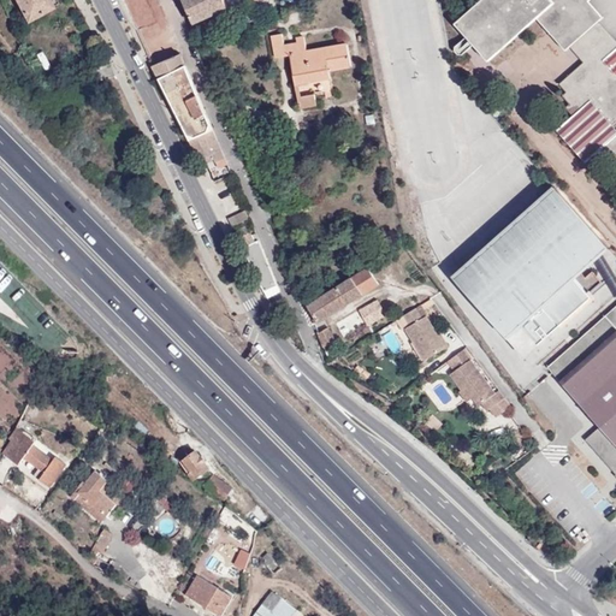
[(55,7),(51,0),(19,0),(21,1),(19,1),(24,10),(25,10),(31,21),(55,7)]
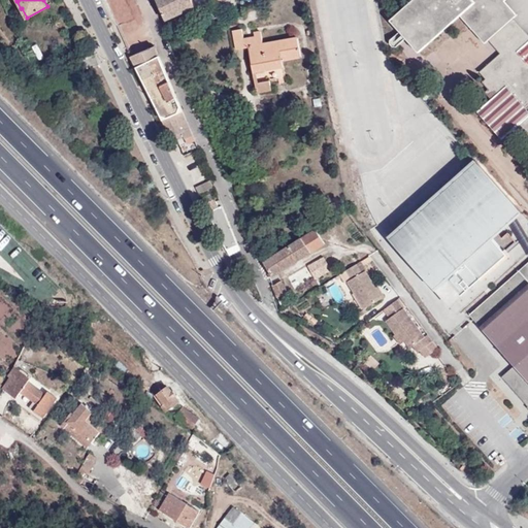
[(153,0),(156,6),(160,4),(167,21),(195,8),(191,0),(153,0)]
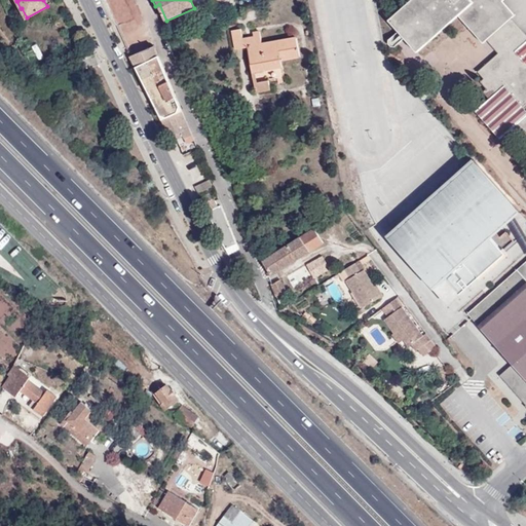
[(411,0),(388,21),(417,52),(458,15),(483,43),(489,37),(501,50),(478,72),(484,79),(480,82),(486,88),(483,92),(489,100),(476,111),(500,139),(511,129),(525,147),(525,41),(523,45),(482,0),(411,0)]
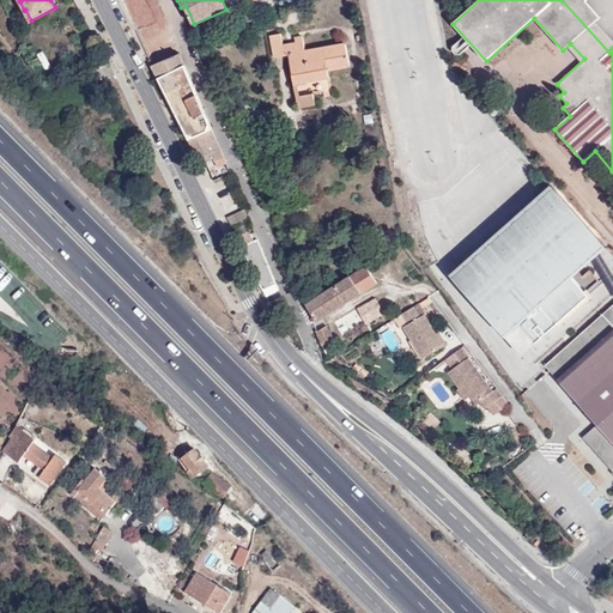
[(562,0),(610,53),(612,48),(612,38),(596,22),(601,17),(587,1),(587,0),(562,0)]
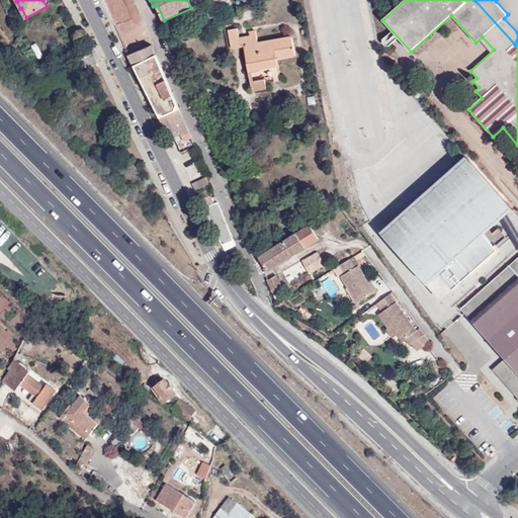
[(282,52),(283,58),(295,56),(292,36),(258,44),(256,36),(250,36),(249,35),(239,37),(238,28),(229,30),(232,49),(244,47),(249,71),(252,70),(278,66),(277,59),(276,53),(282,52)]
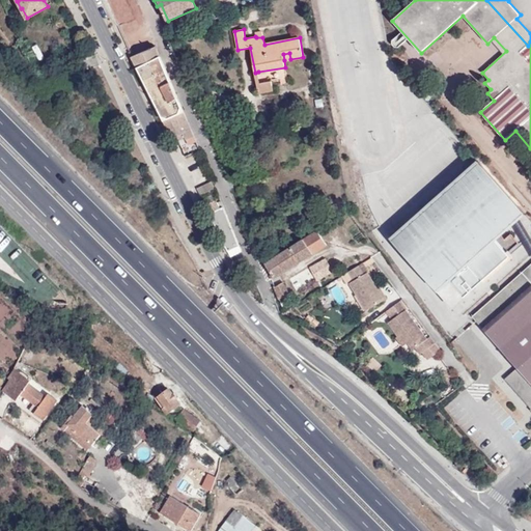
[(138,70),(161,58),(157,47),(132,57),(138,70)]
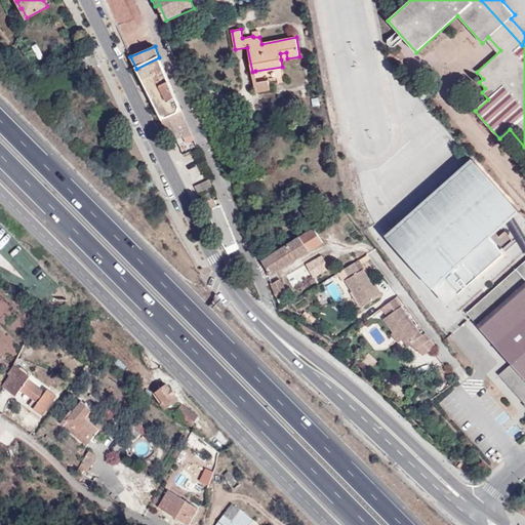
[(98,65),(92,54),(80,59),(84,69),(98,65)]
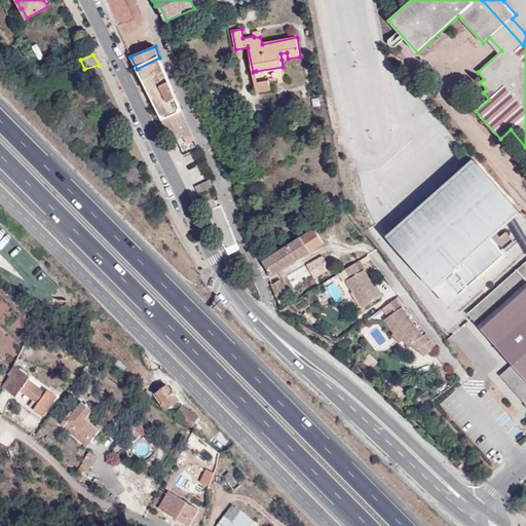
[(159,58),(137,69),(161,120),(182,111),(159,58)]
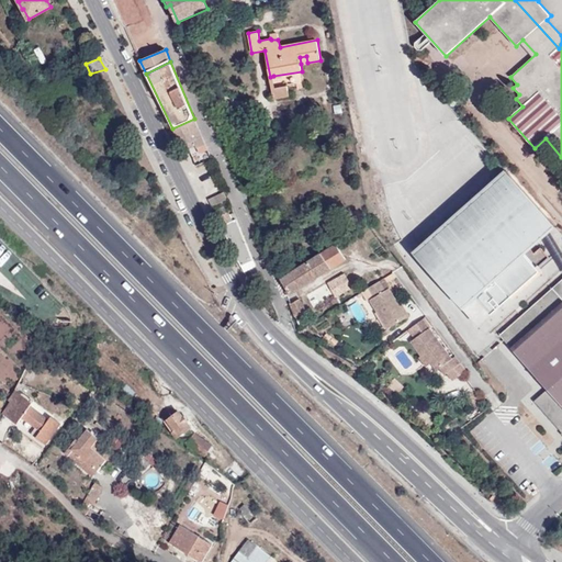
[(288,87),(276,89),(271,89),(273,99),(289,97),(288,87)]
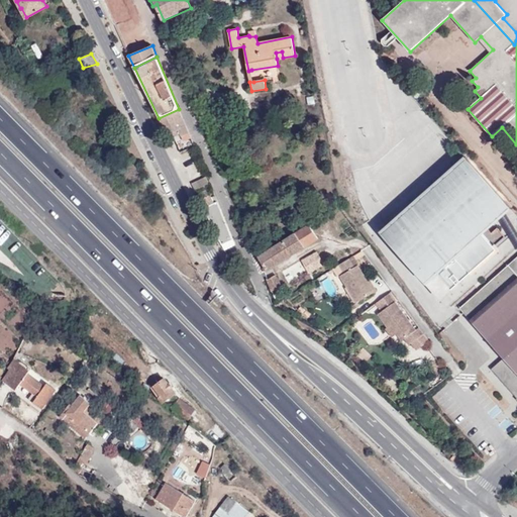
[(179,109),(159,118),(168,134),(178,129),(180,135),(181,137),(189,133),(179,109)]
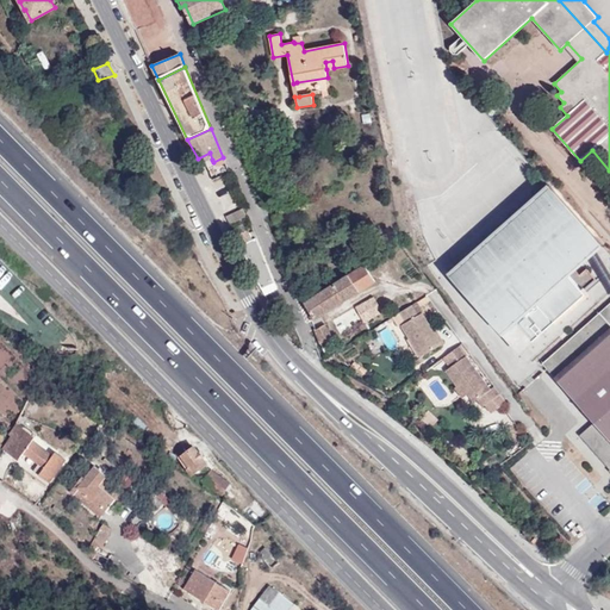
[(210,153),(198,159),(200,165),(212,160),(210,153)]
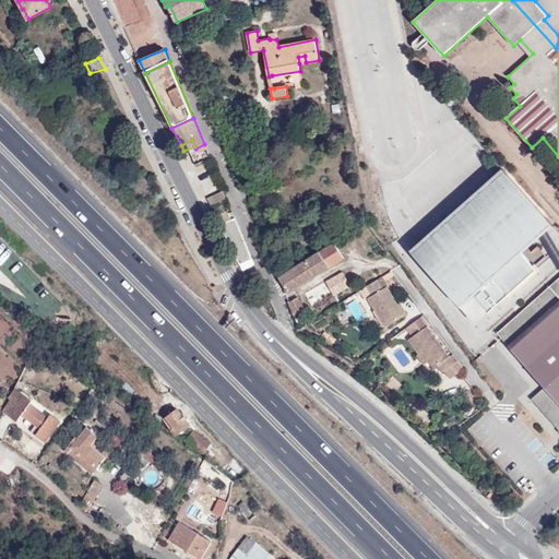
[(462,308),(463,307),(461,305),(471,296),(488,314),(496,309),(494,306),(497,304),(499,306),(537,271),(535,268),(547,258),(538,248),(532,253),(526,247),(550,226),(552,228),(554,227),(503,170),(502,171),(507,176),(417,256),(413,251),(412,252),(462,308)]
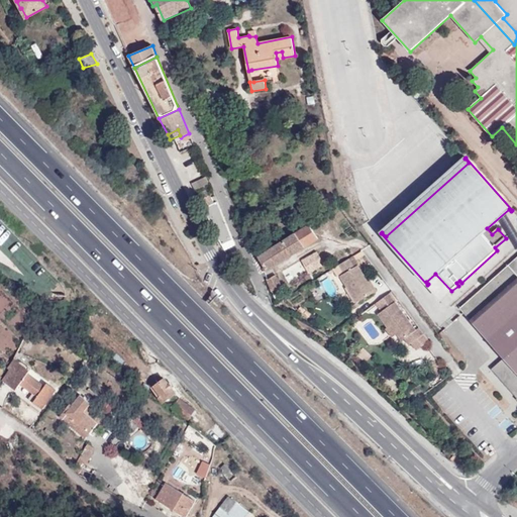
[(308,225),(259,257),(265,273),(318,238),(308,225)]
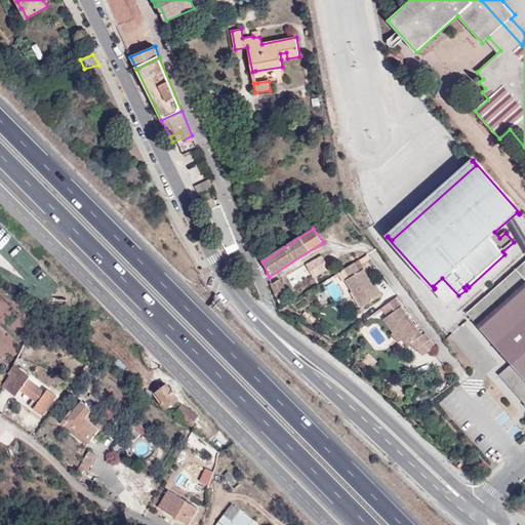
[(329,269),(322,255),(307,265),(314,278),(329,269)]
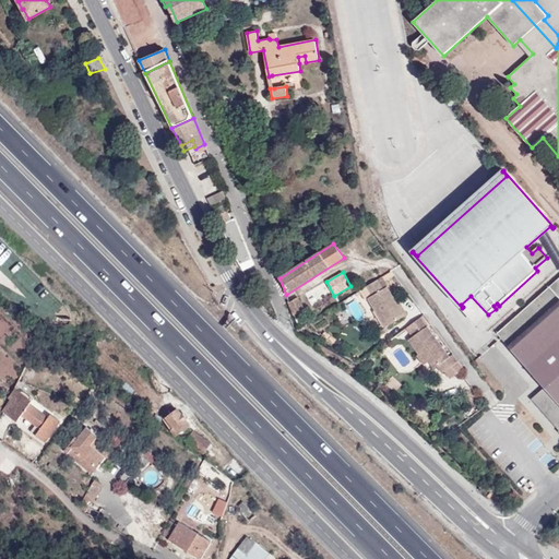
[(558,277),(498,333),(532,372),(558,353),(558,277)]
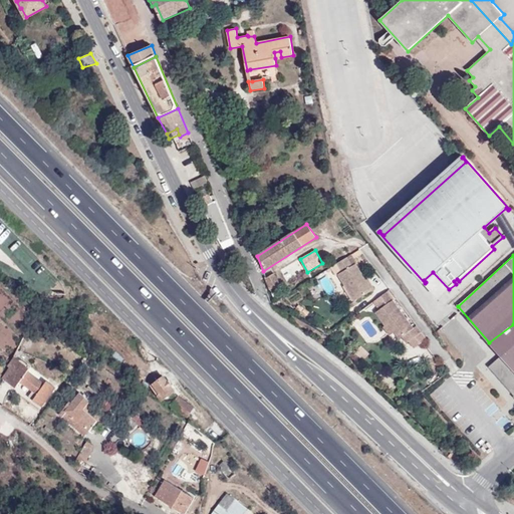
[(355,301),(375,289),(368,277),(365,279),(356,264),(353,266),(347,257),(337,263),(342,272),(338,275),(355,301)]
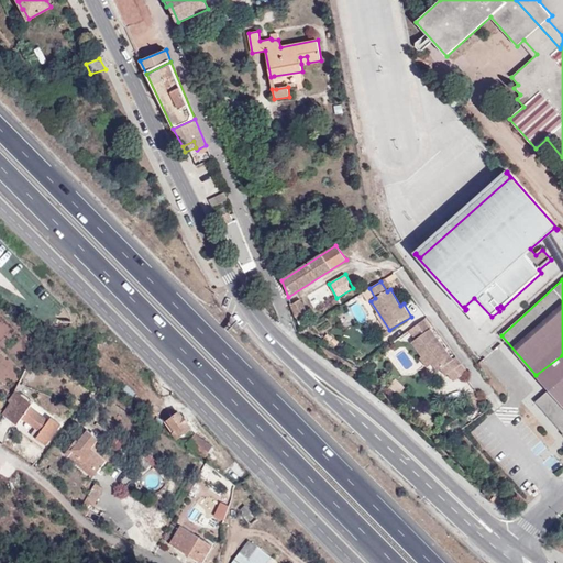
[(464,307),(466,309),(482,326),(492,317),(474,298),(464,307)]
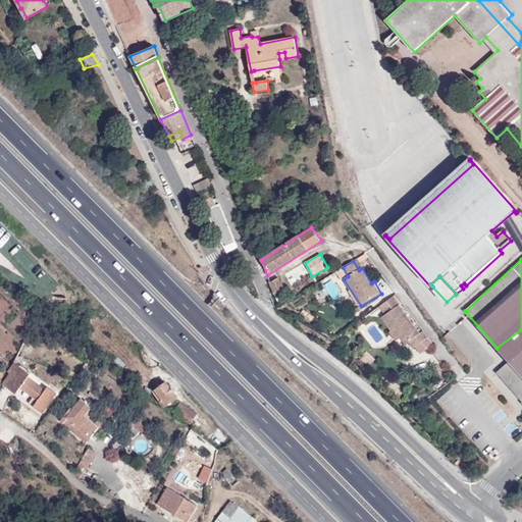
[(278,277),(269,282),(274,296),(284,291),(278,277)]
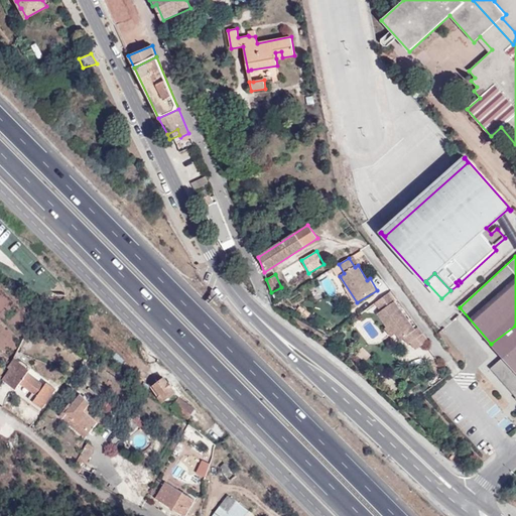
[(395,301),(378,314),(387,328),(391,324),(397,333),(402,340),(405,339),(409,345),(424,335),(419,327),(415,330),(395,301)]
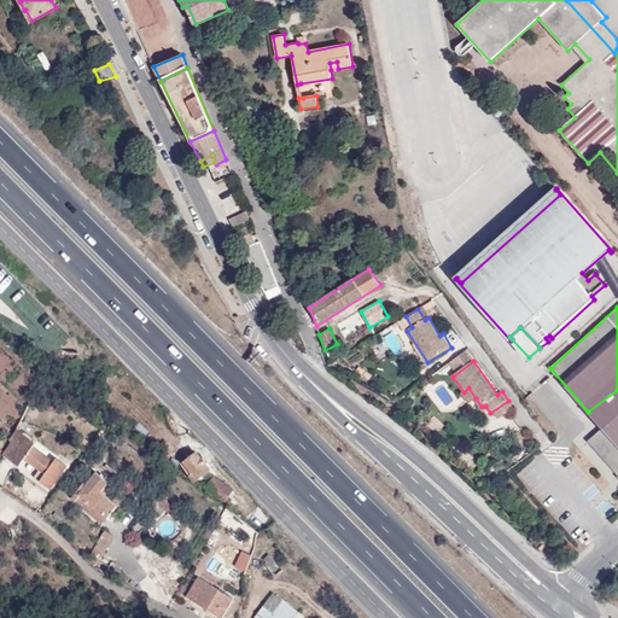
[(468,388),(464,392),(461,394),(468,404),(476,398),(468,388)]
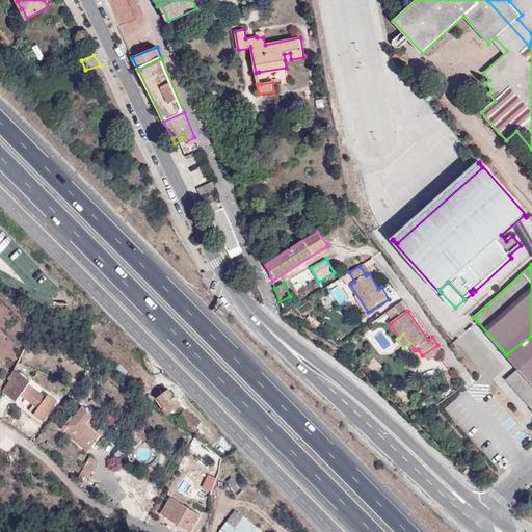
[(531,336),(506,354),(520,369),(507,380),(531,408),(531,336)]
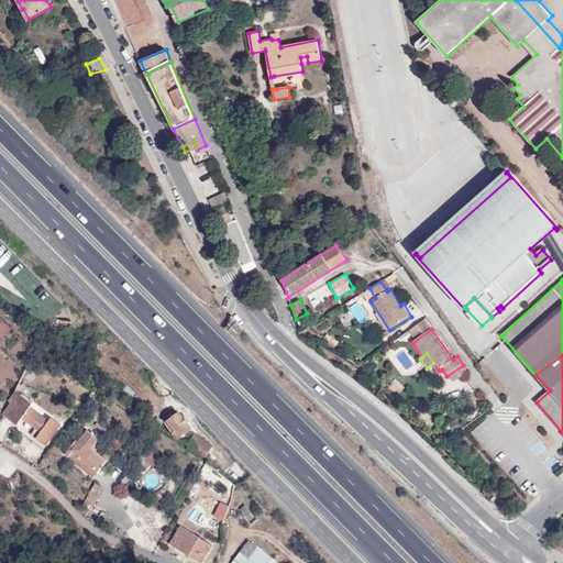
[(33,404),(17,392),(9,400),(12,403),(3,414),(18,424),(23,416),(43,430),(36,438),(46,445),(61,424),(52,417),(50,420),(31,407),(33,404)]
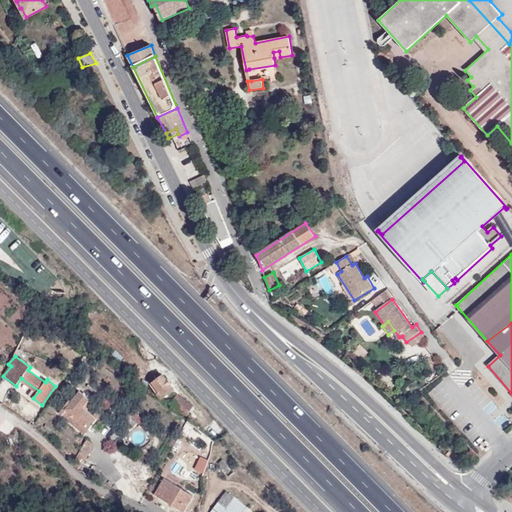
[(166,379),(163,375),(157,379),(150,385),(161,399),(173,389),(171,386),(171,385),(167,379),(166,379)]
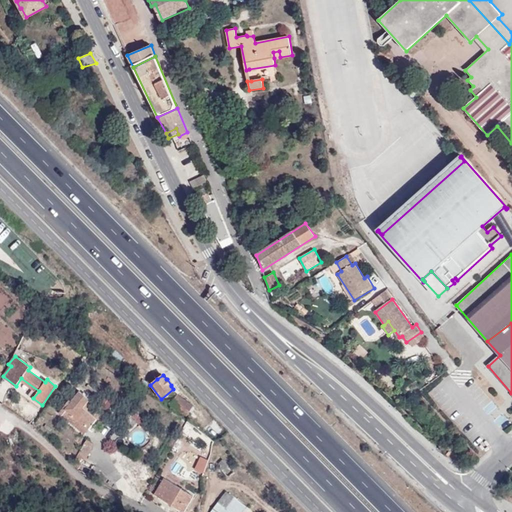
[(147,381),(150,385),(157,379),(154,376),(147,381)]
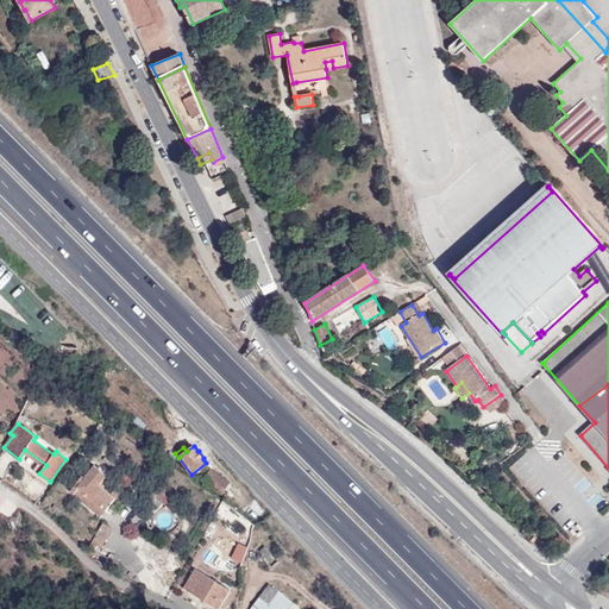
[(100,518),(117,498),(100,484),(107,476),(96,468),(95,468),(90,464),(82,473),(87,478),(74,495),(100,518)]
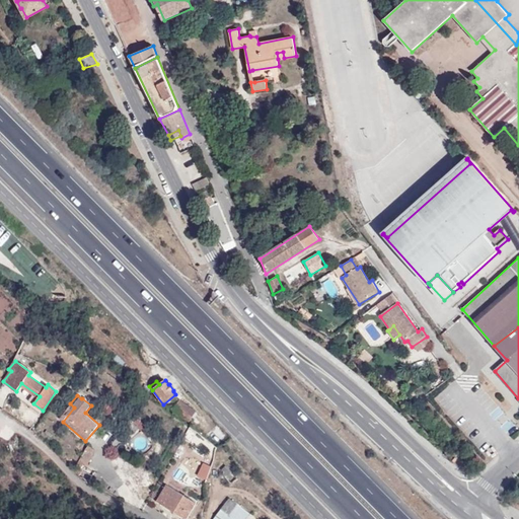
[(173,410),(190,422),(196,412),(179,400),(173,410)]
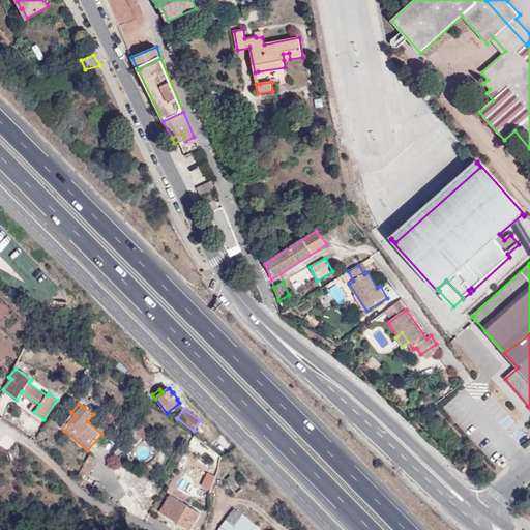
[(87,421),(101,434),(108,425),(93,414),(87,421)]
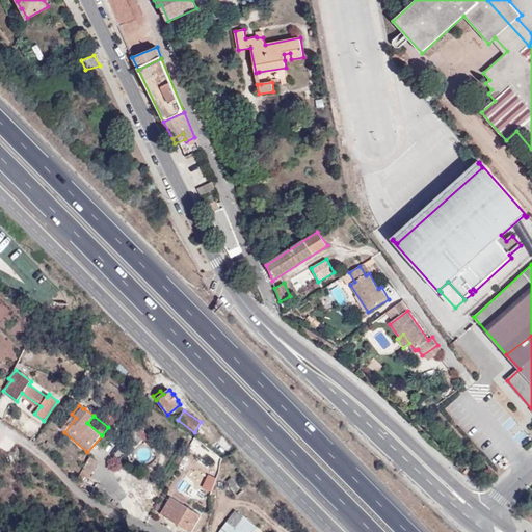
[(85,480),(80,488),(98,499),(103,488),(86,480),(98,462),(90,457),(79,477),(85,480)]
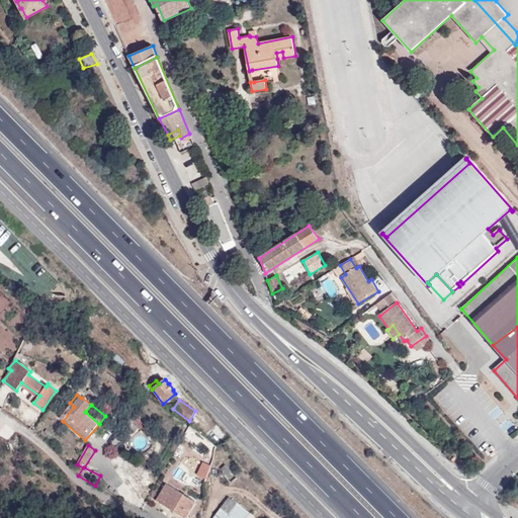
[(204,462),(199,475),(208,478),(212,465),(204,462)]
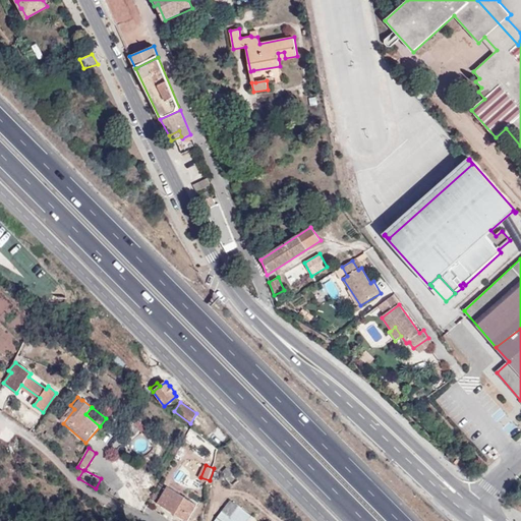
[(186,520),(197,505),(168,487),(158,504),(185,520),(186,520)]
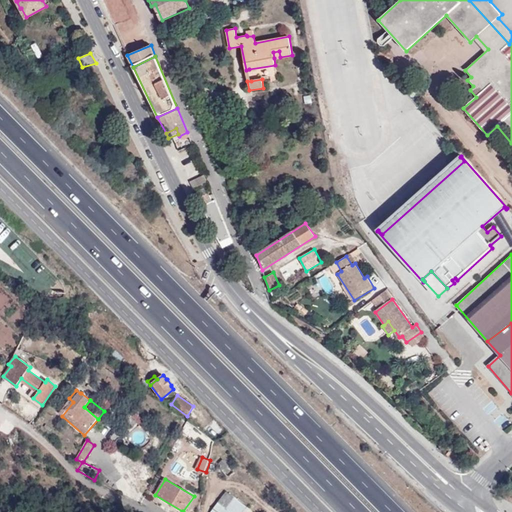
[(240,511),(245,506),(226,493),(210,511),(240,511)]
